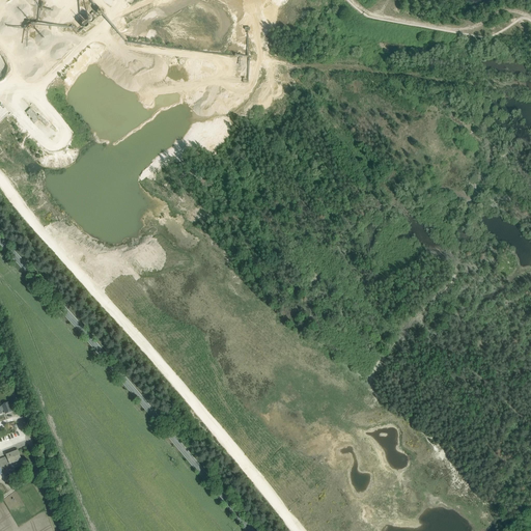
[(131,46),(127,40),(122,44),(124,46),(123,47),(124,48),(126,47),(128,49),(131,46)]
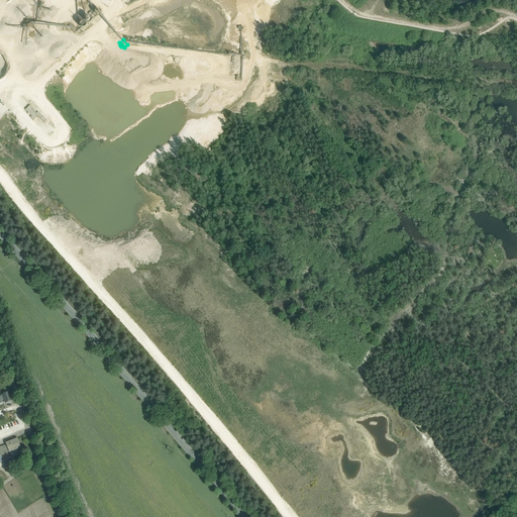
[(37,115),(30,107),(25,111),(33,119),(37,115)]
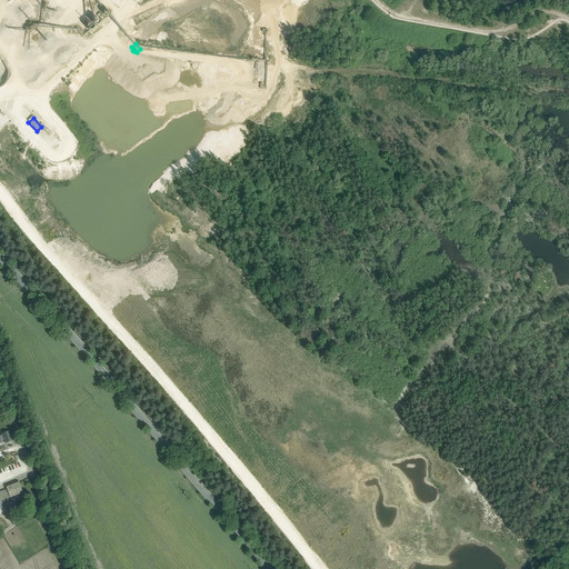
[(10,432),(2,435),(5,440),(6,443),(13,441),(10,432)]
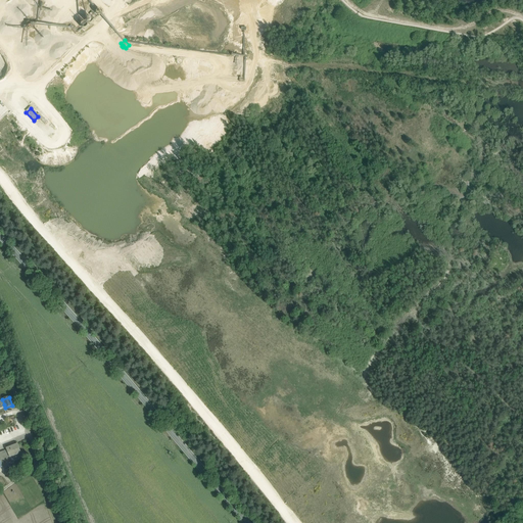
[(9,456),(0,459),(0,460),(1,463),(11,459),(10,458),(20,454),(17,444),(9,447),(6,448),(7,450),(9,456)]
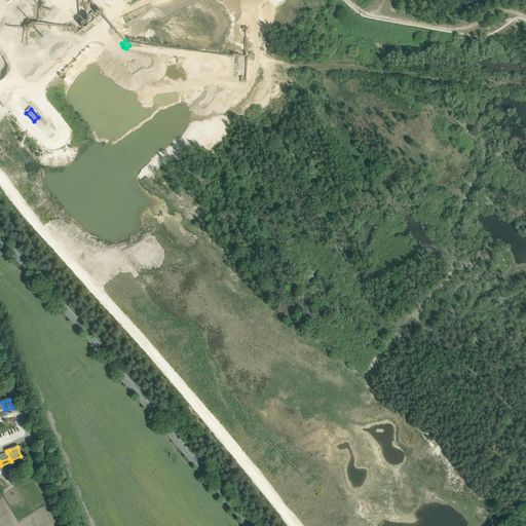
[(7,453),(0,455),(0,461),(9,458),(7,453)]
